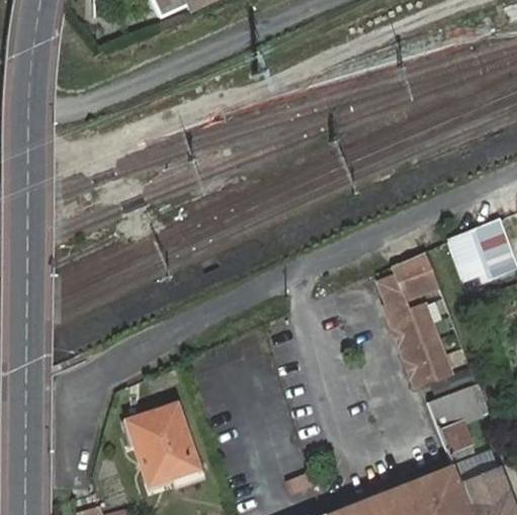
[(149,0),(156,14),(183,1),(186,6),(201,0),(149,0)]
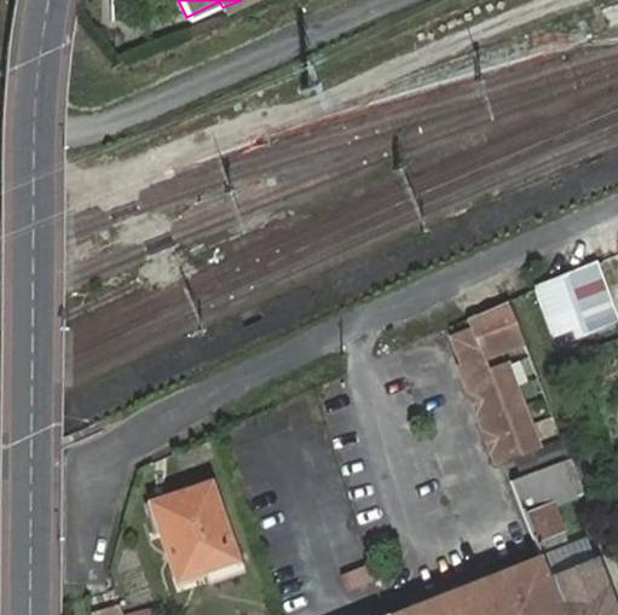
[(617,3),(601,9),(610,34),(617,30),(617,3)]
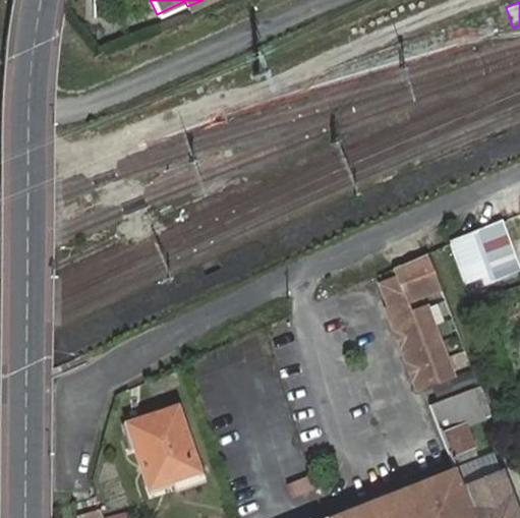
[(519,273),(499,221),(448,241),(469,294),(519,273)]
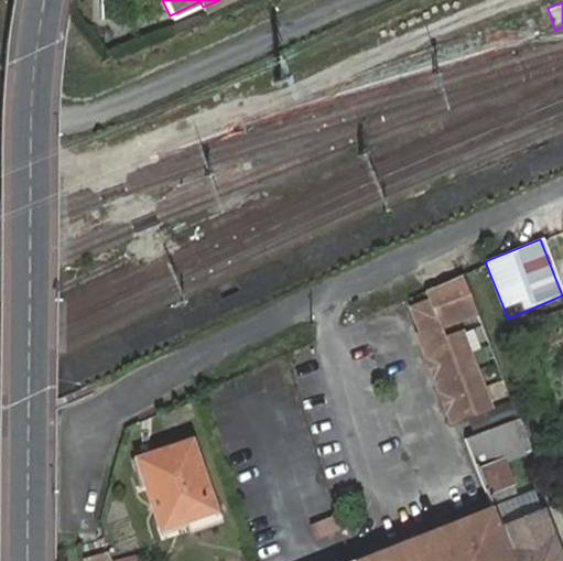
[(437,284),(426,289),(431,299),(415,306),(424,327),(429,341),(423,343),(429,356),(434,354),(439,366),(433,368),(441,389),(447,387),(453,402),(447,405),(452,416),(490,400),(484,380),(464,327),(445,335),(440,321),(474,306),(465,288),(461,274),(451,279),(454,286),(441,291),(437,284)]
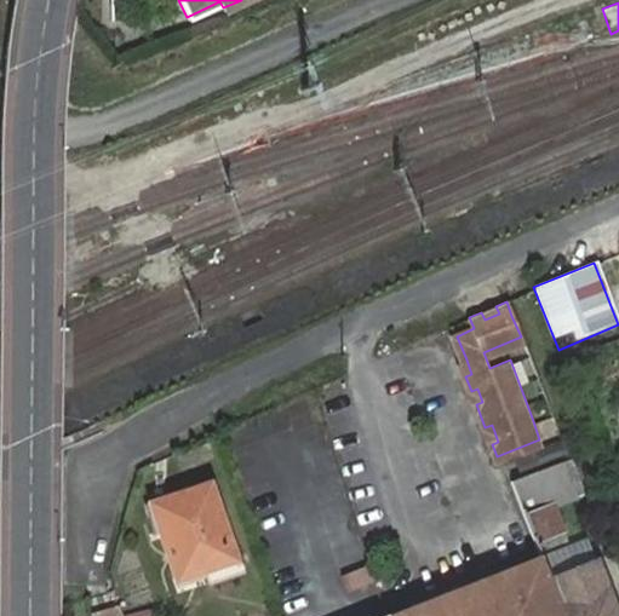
[(496,306),(481,312),(485,320),(499,314),(496,306)]
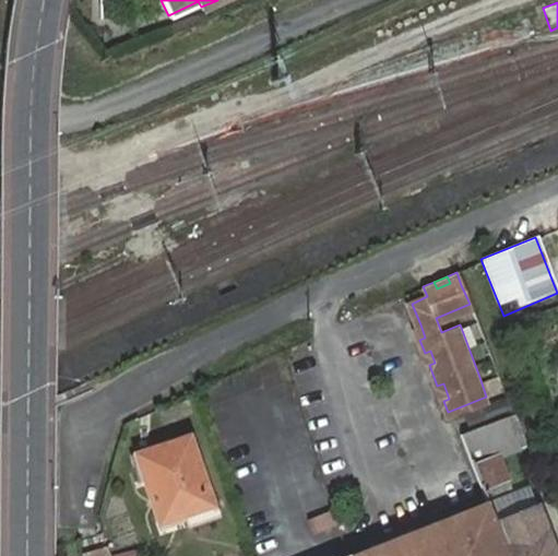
[(425,338),(420,324),(414,327),(419,340),(425,338)]
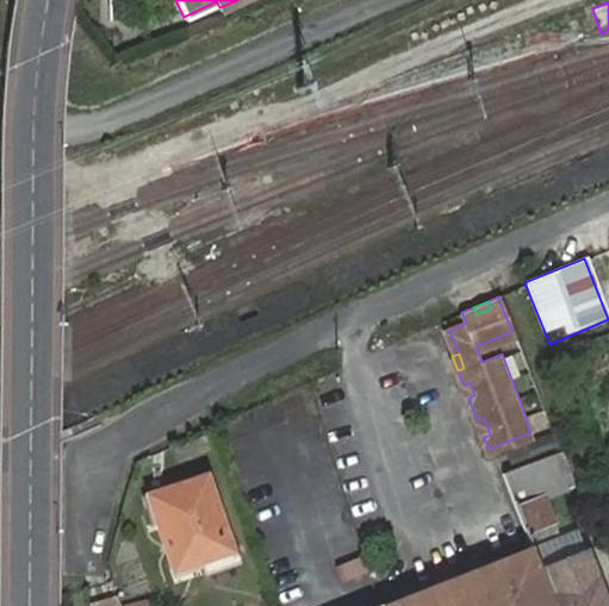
[(470,382),(464,385),(468,398),(474,395),(470,382)]
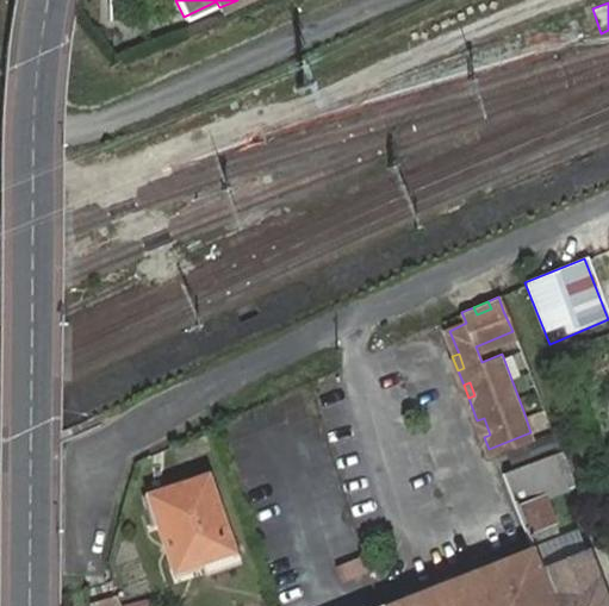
[(477,420),(484,437),(490,435),(484,418),(477,420)]
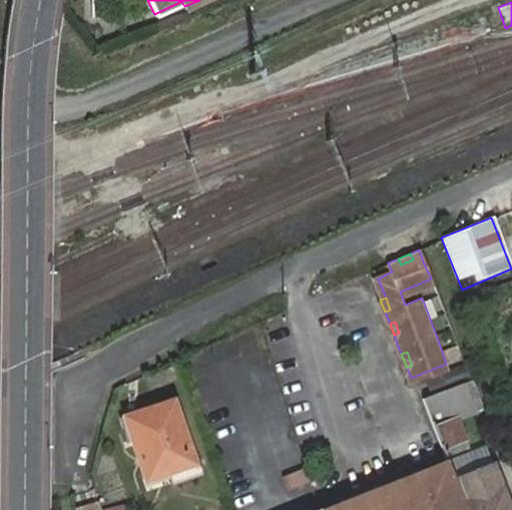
[(477,410),(467,381),(424,396),(435,426),(458,417),(477,410)]
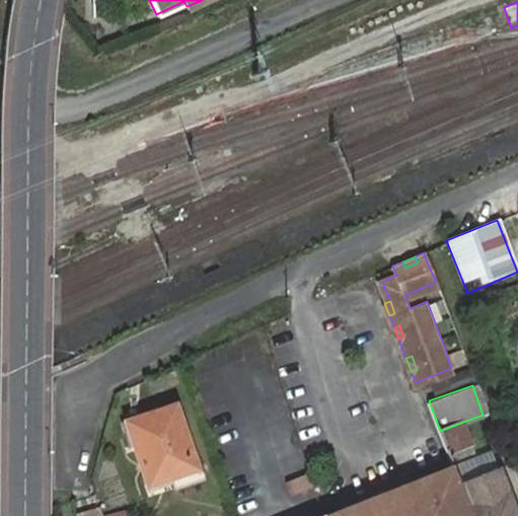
[(126,430),(143,486),(193,470),(172,408),(148,415),(151,423),(126,430)]
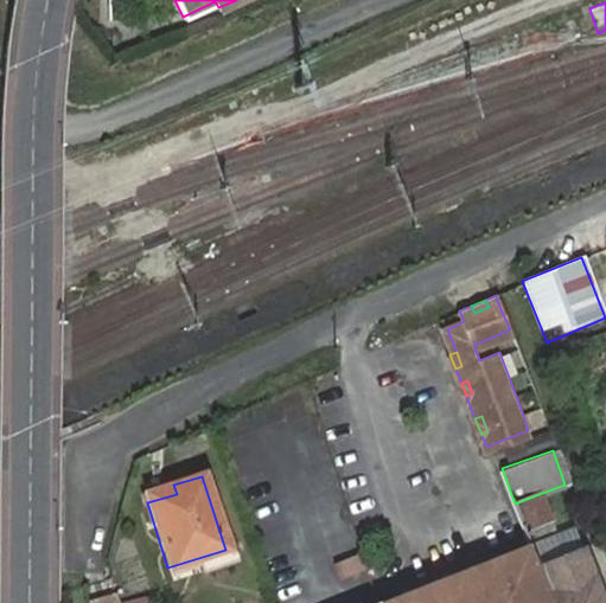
[(144,504),(147,502),(177,494),(173,485),(142,495),(144,504)]
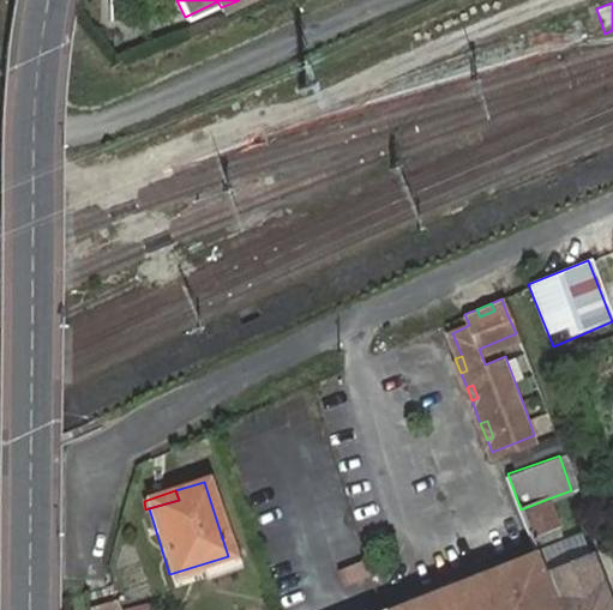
[(548,499),(521,509),(530,537),(558,526),(548,499)]
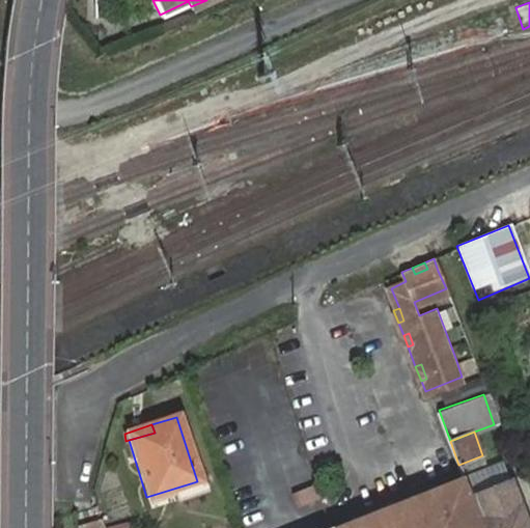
[(464,477),(470,495),(503,482),(497,465),(463,475),(464,477)]
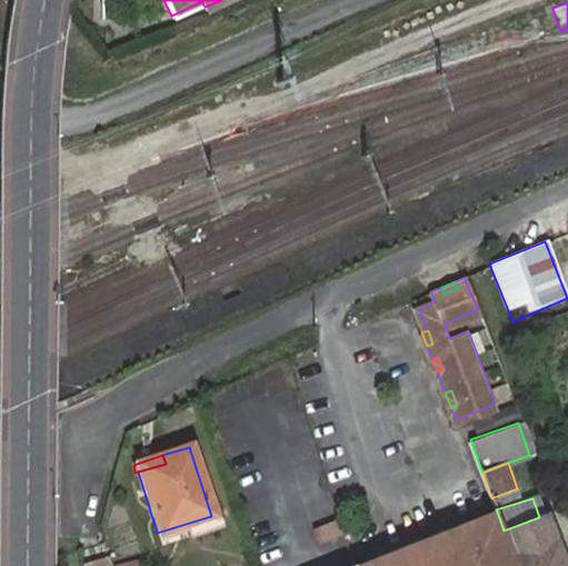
[(516,565),(504,530),(497,512),(439,534),(355,565),(354,565),(516,565)]
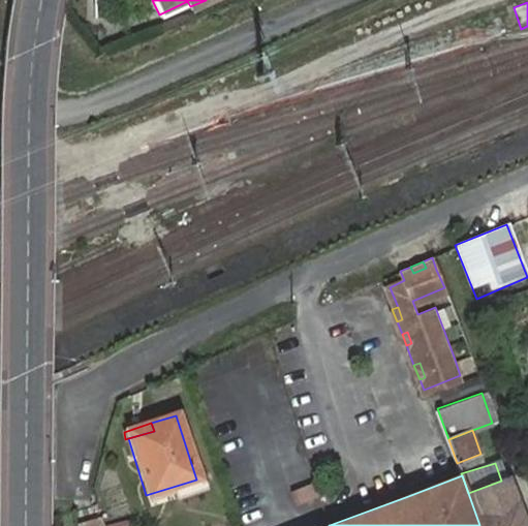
[(479,525),(526,525),(507,478),(501,481),(468,493),(479,525)]
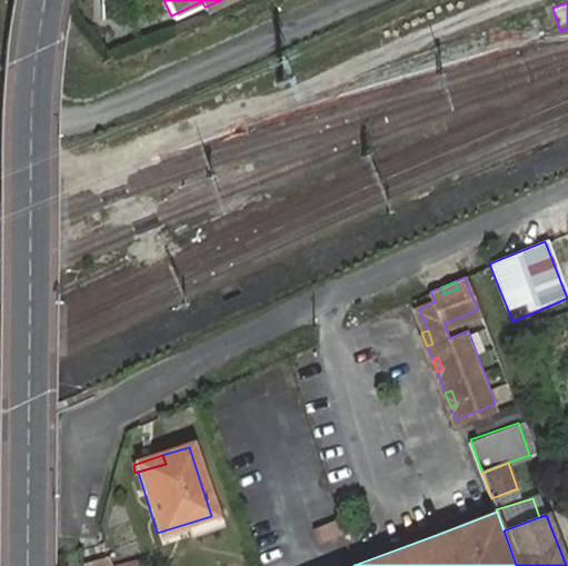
[(211,516),(157,533),(159,538),(188,530),(189,534),(215,526),(211,516)]
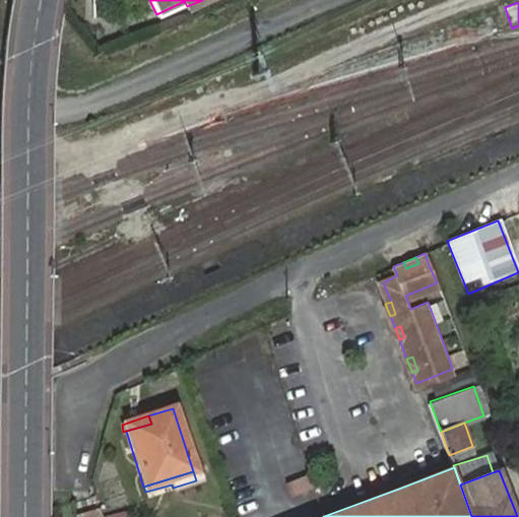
[(314,495),(309,473),(286,479),(292,500),(314,495)]
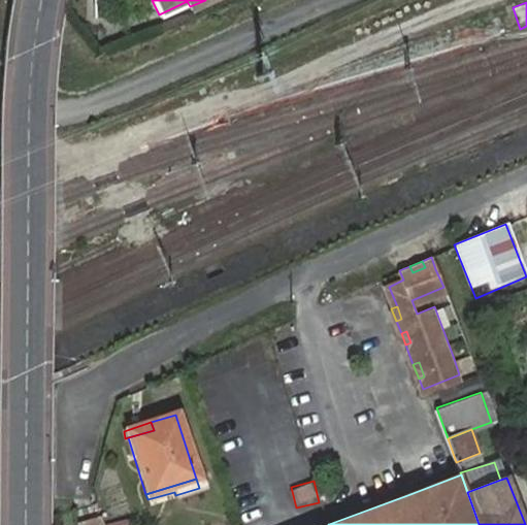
[(131,524),(130,516),(106,520),(107,524),(131,524)]
